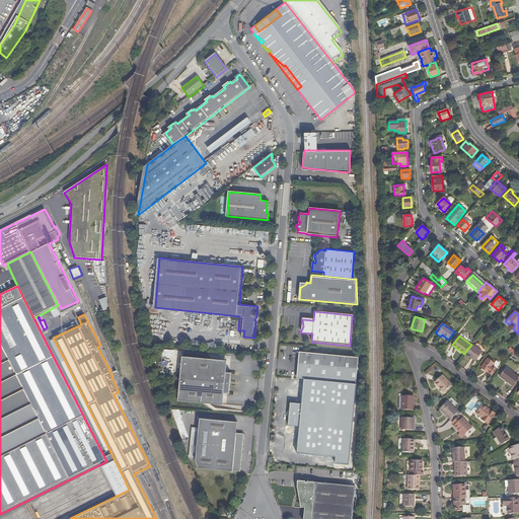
[(471,345),(464,353),(475,361),(483,352),(471,344),(471,345)]
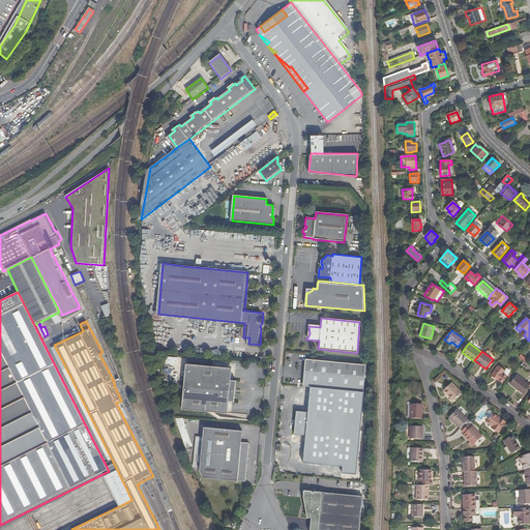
[(304,360),(302,387),(308,387),(362,392),(364,366),(304,360)]
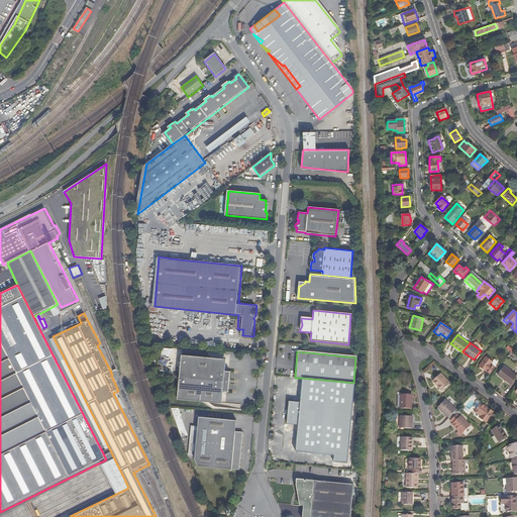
[(232,370),(225,370),(226,358),(184,354),(180,397),(221,402),(222,390),(230,391),(232,370)]
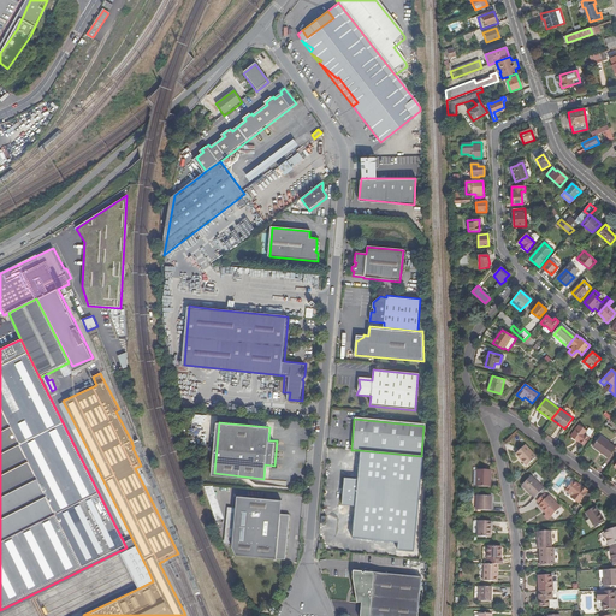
[(579,442),(584,445),(593,432),(588,428),(587,431),(579,425),(570,436),(579,442)]
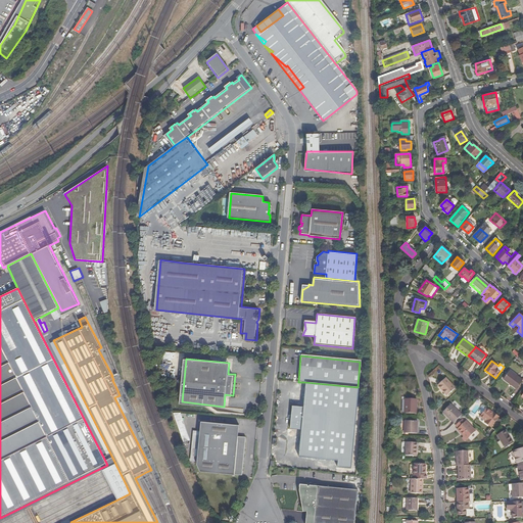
[(64,362),(59,364),(104,454),(109,452),(106,445),(64,362)]
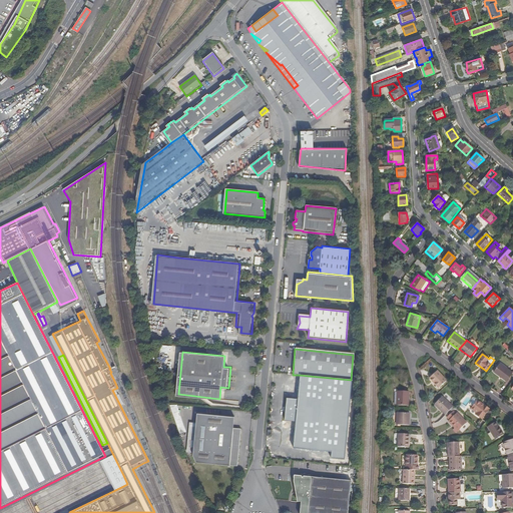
[(506,381),(512,373),(500,363),(494,372),(506,381)]
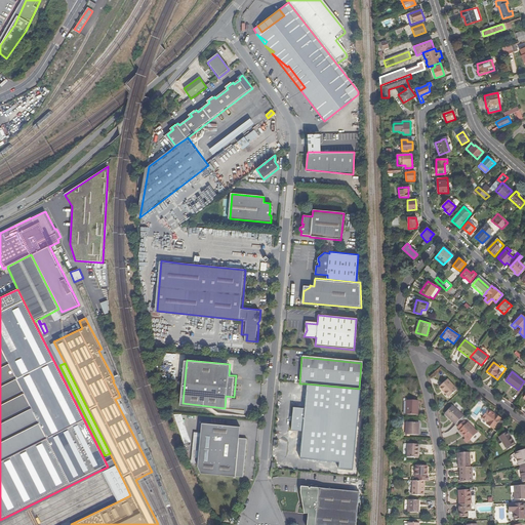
[(440,387),(449,398),(457,390),(448,379),(440,387)]
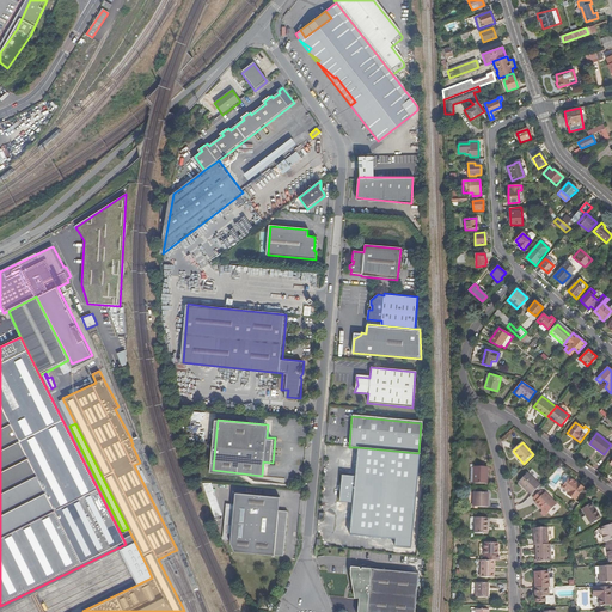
[(410,549),(418,453),(356,447),(354,476),(341,475),(338,502),(352,503),(349,532),(395,537),(393,548),(410,549)]
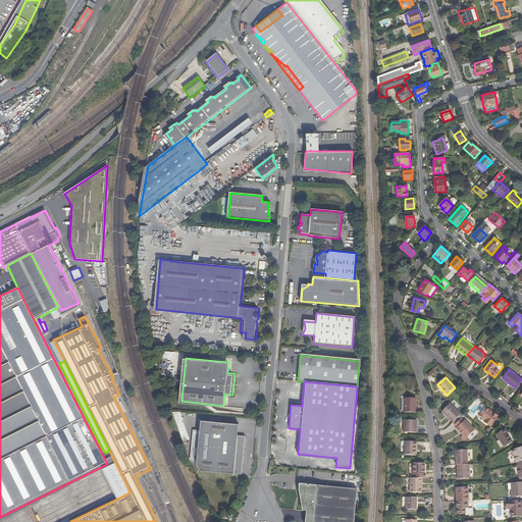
[(404,399),(404,413),(415,413),(415,399),(404,399)]
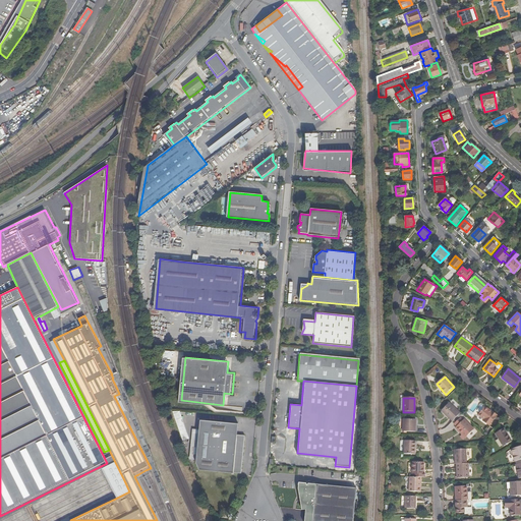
[(441,411),(452,422),(460,413),(449,402),(441,411)]
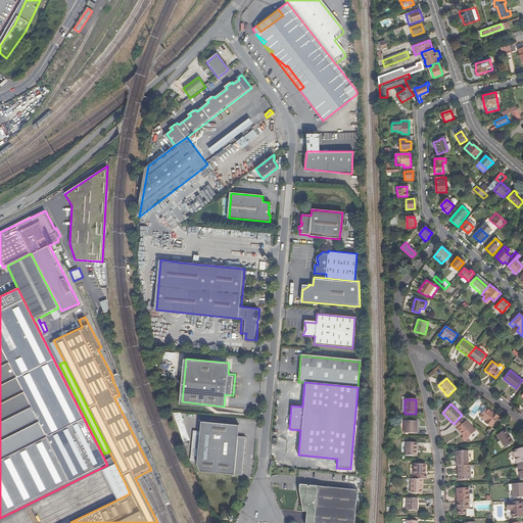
[(486,423),(492,428),(500,418),(494,414),(487,409),(487,408),(484,406),(482,406),(481,407),(482,409),(480,412),(483,414),(481,417),(487,421),(486,423)]
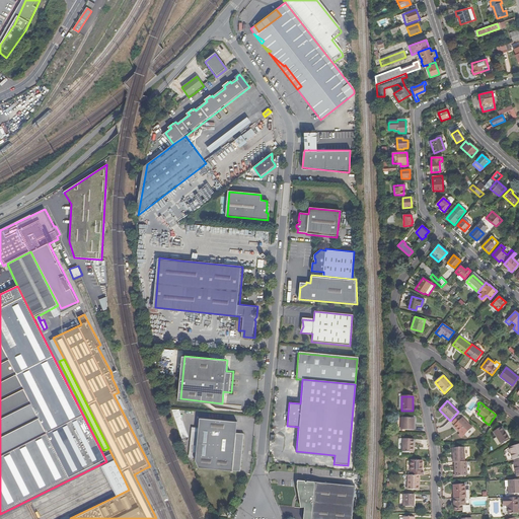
[(460,434),(458,435),(461,438),(472,428),(463,418),(461,420),(459,417),(452,423),(455,426),(453,427),(460,434)]
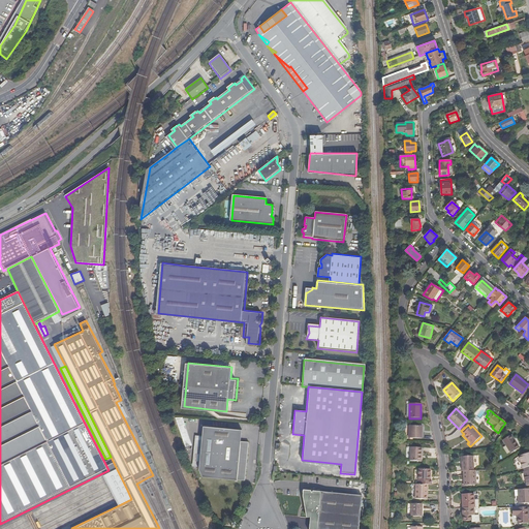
[(248,441),(241,440),(241,429),(207,426),(203,476),(245,480),(248,441)]
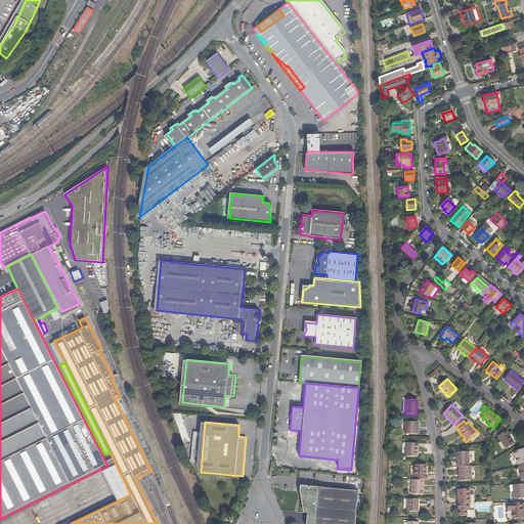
[(419,423),(406,423),(405,435),(418,435),(419,423)]
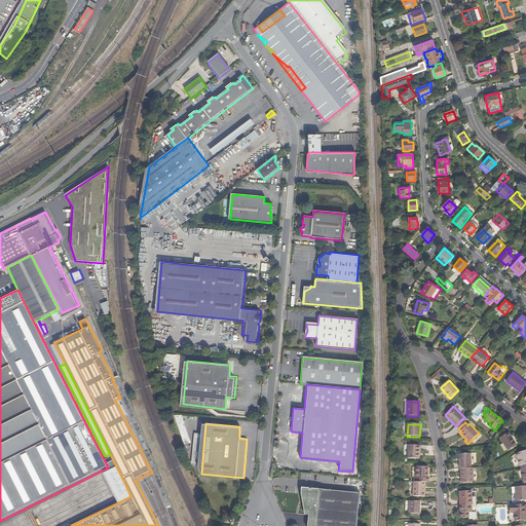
[(500,439),(510,451),(518,446),(509,433),(500,439)]
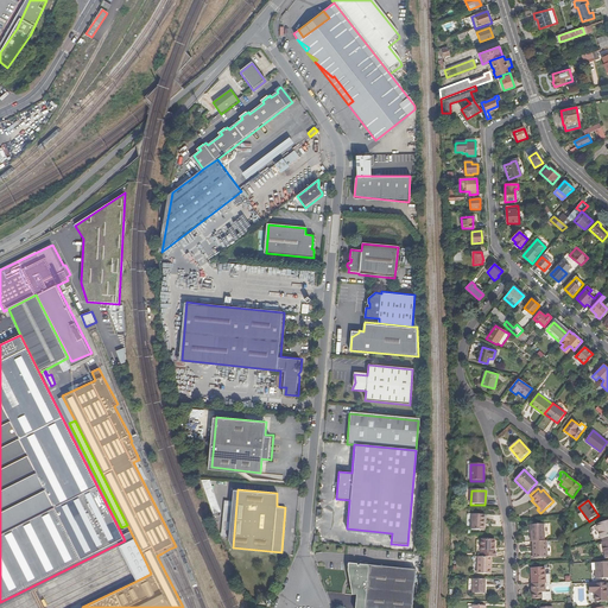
[(485,515),(472,514),(470,530),(483,531),(485,515)]
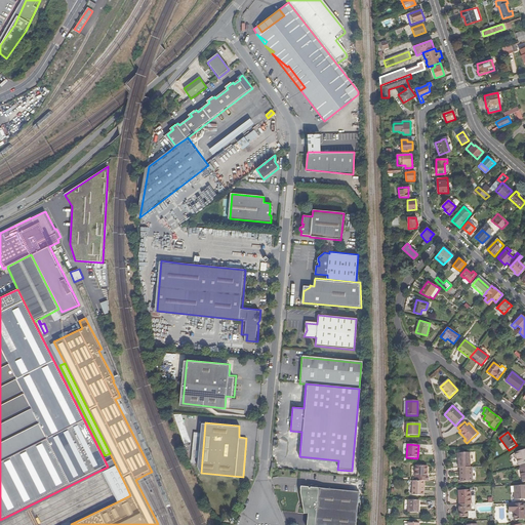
[(520,467),(524,463),(524,450),(515,454),(520,467)]
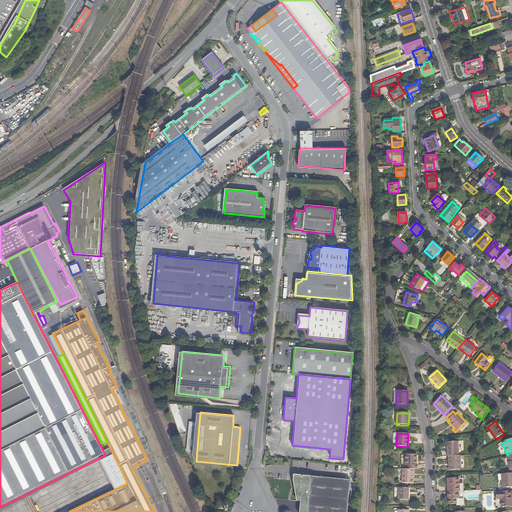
[(446,442),(446,456),(448,456),(458,456),(458,441),(446,442)]
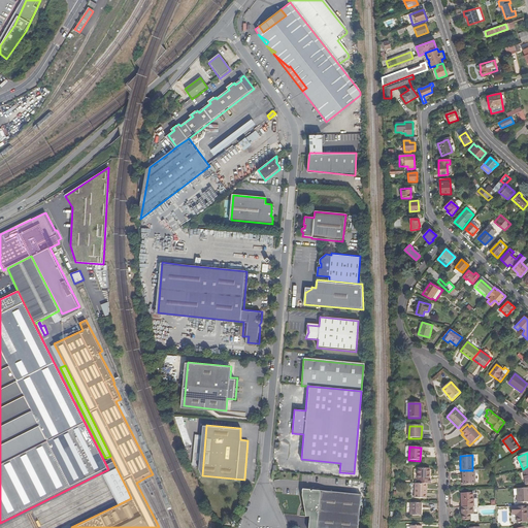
[(419,481),(418,484),(426,484),(430,485),(430,481),(428,481),(429,469),(417,469),(417,481),(419,481)]
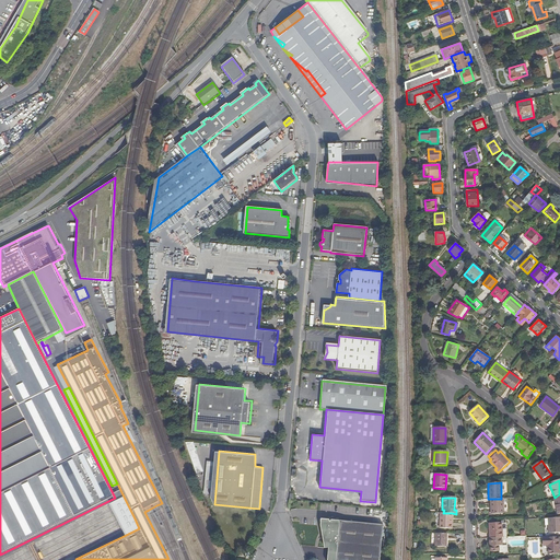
[(501,499),(490,499),(491,515),(503,514),(502,499),(501,499)]
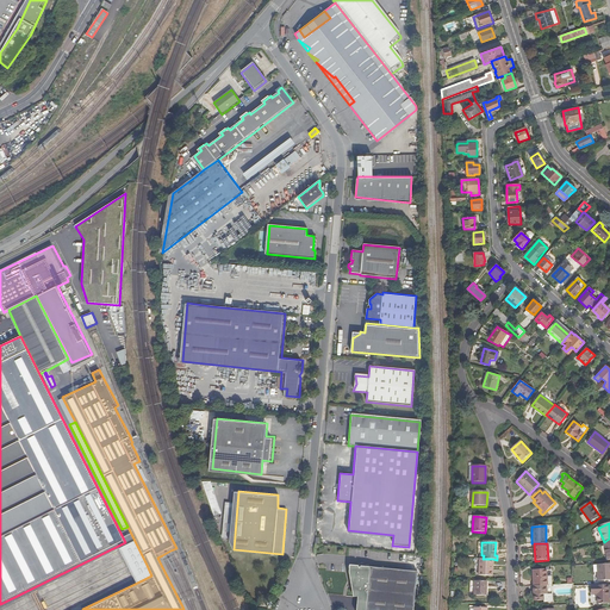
[(0,609),(70,609),(72,609),(137,577),(123,547),(57,579),(0,608),(0,609)]
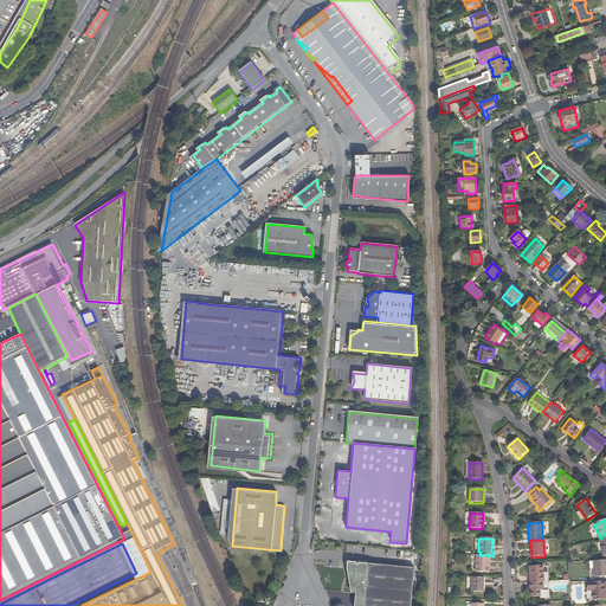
[(489,573),(489,555),(479,555),(476,555),(475,573),(489,573)]
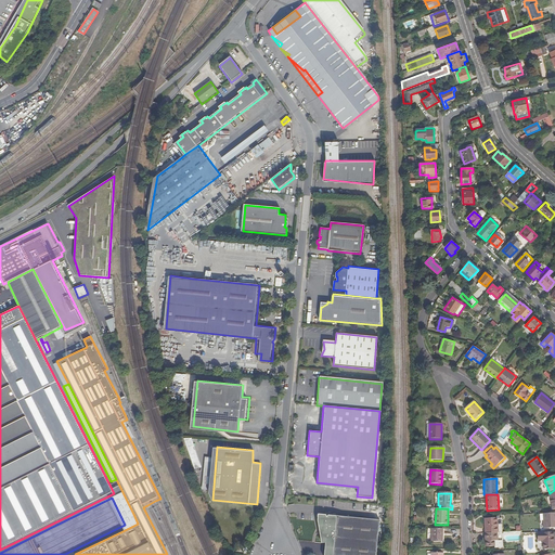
[(554,513),(544,515),(544,521),(545,529),(554,528),(554,513)]
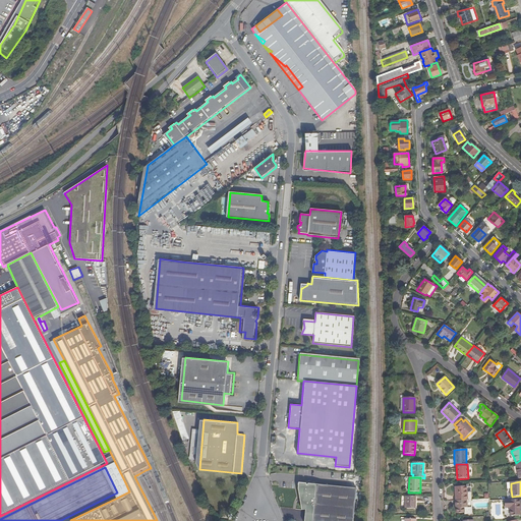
[(307,502),(305,520),(353,520),(357,488),(304,483),(302,483),(300,485),(299,487),(301,496),(303,496),(303,502),(307,502)]
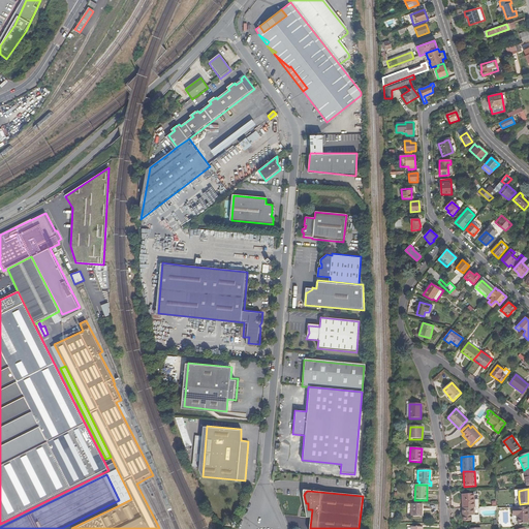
[(463,508),(474,507),(474,495),(462,496),(463,508)]
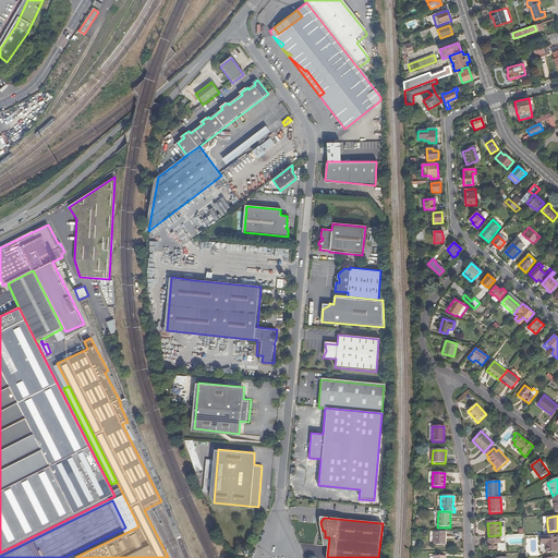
[(445,532),(435,532),(434,545),(445,545),(445,532)]
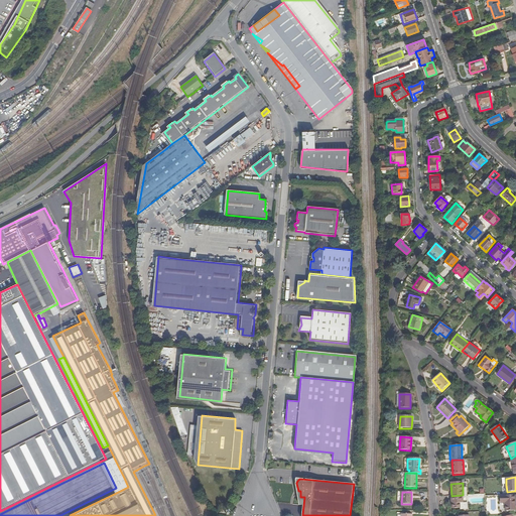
[(463,503),(463,495),(452,496),(450,496),(452,504),(452,509),(460,508),(460,503),(463,503)]
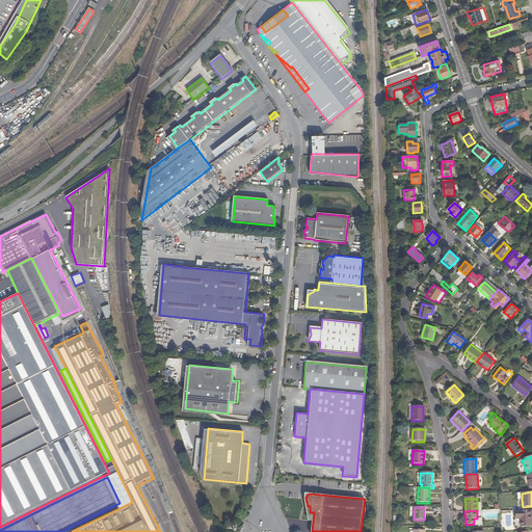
[(531,527),(531,522),(531,510),(517,511),(517,519),(522,519),(522,527),(531,527)]
